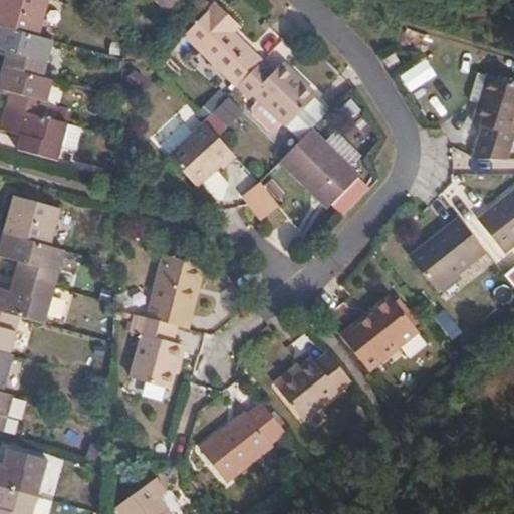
[(0,0),(0,26),(38,37),(48,0),(0,0)]
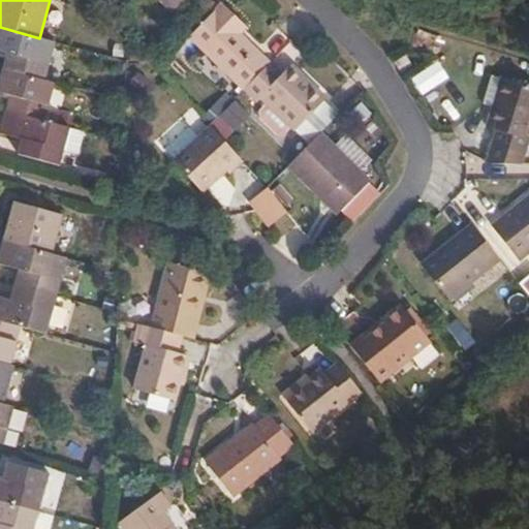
[(160,0),(173,11),(183,0),(160,0)]
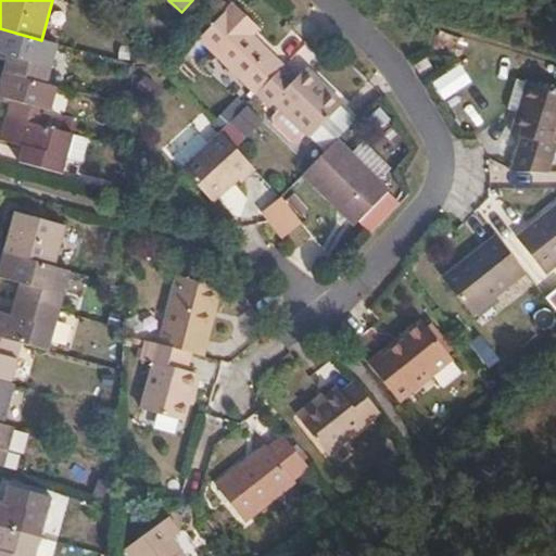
[(256,95),(285,66),(252,35),(260,28),(235,4),(199,38),(256,95)]
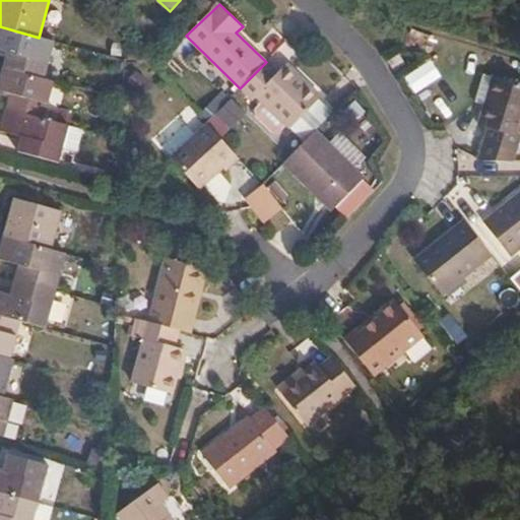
[(44,79),(54,42),(39,38),(0,26),(0,51),(6,54),(3,68),(44,79)]
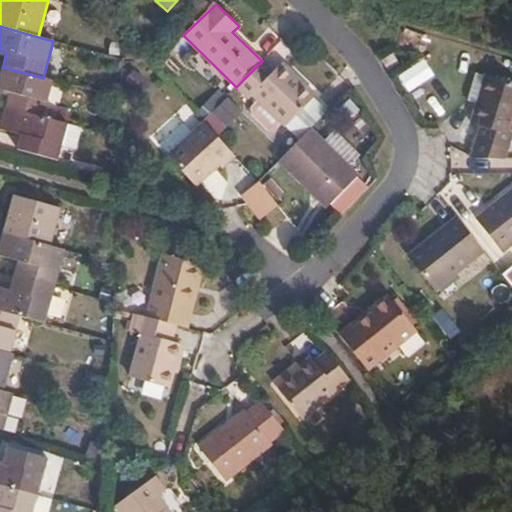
[(428,57),(401,74),(412,91),(438,74),(428,57)]
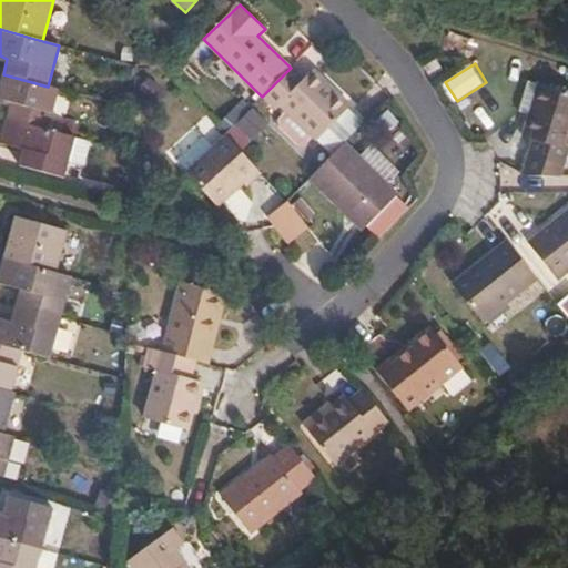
[(303,80),(291,68),(262,97),(276,109),(281,105),(286,111),(313,138),(316,141),(347,109),(351,107),(314,70),(303,80)]
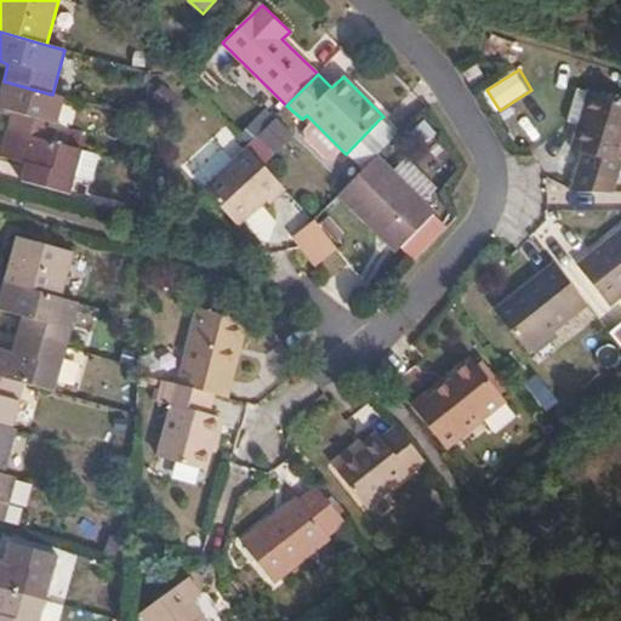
[(0,108),(12,113),(7,130),(56,143),(68,100),(52,95),(4,81),(0,80),(0,108)]
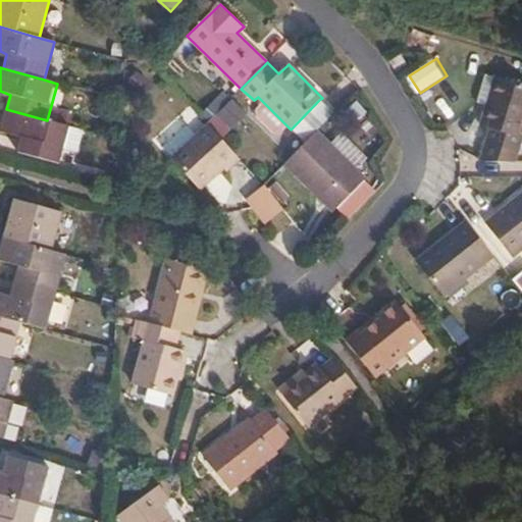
[(494,77),(485,74),(477,103),(486,106),(494,77)]
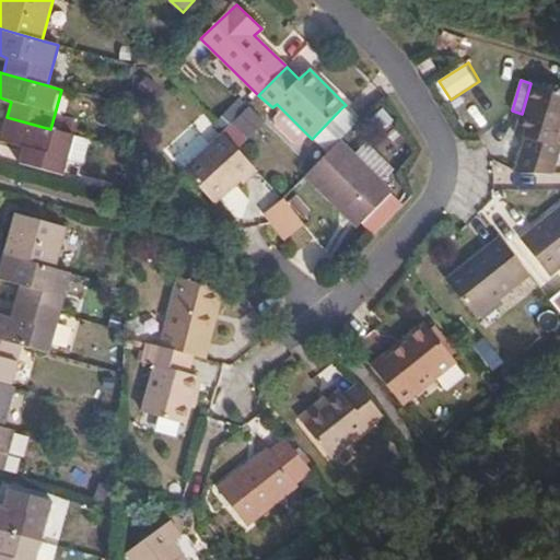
[(526,138),(517,173),(520,174),(552,175),(559,148),(559,92),(531,83),(522,114),(516,136),(526,138)]
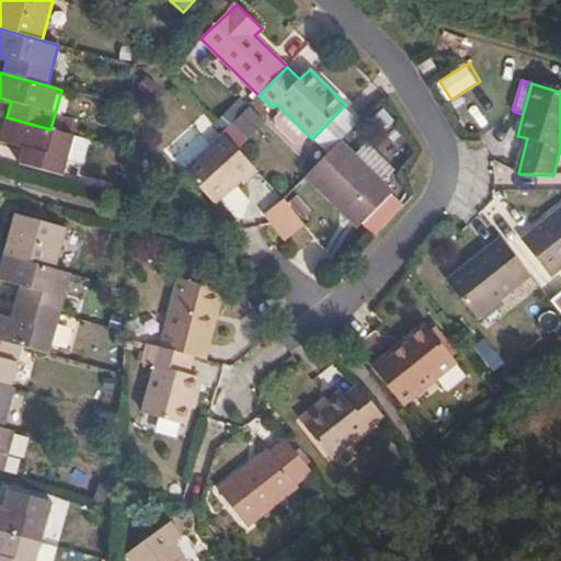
[(343,107),(312,139),(328,155),(340,141),(358,123),(343,107)]
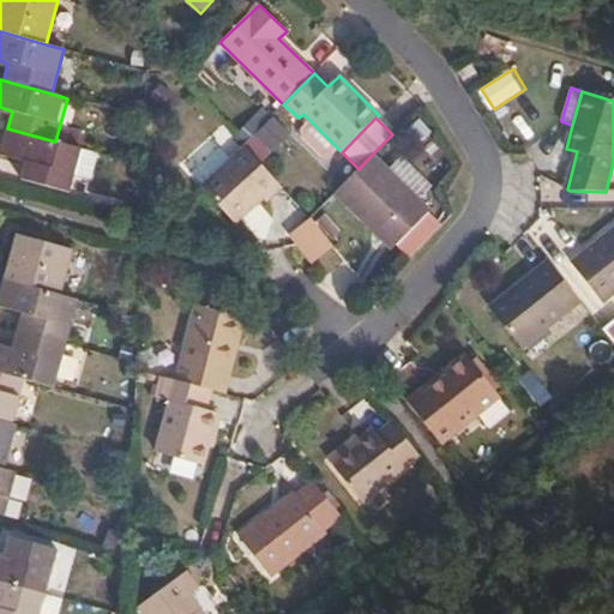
[(425,118),(408,132),(420,145),(435,131),(425,118)]
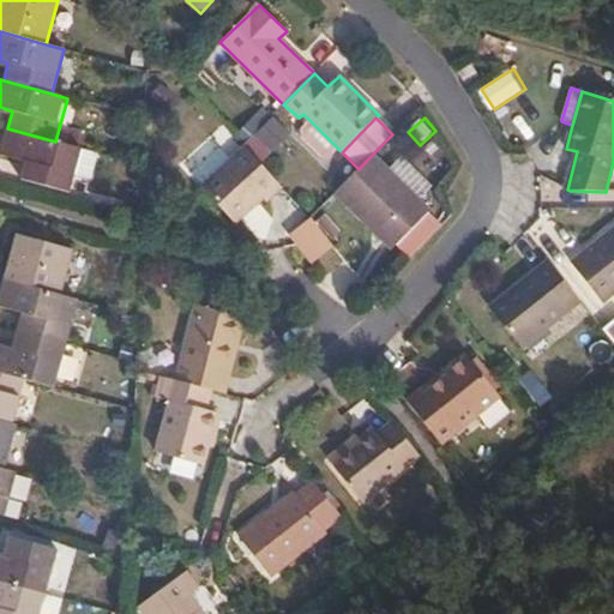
[(338,149),(309,120),(301,128),(301,137),(321,156),(330,157),(338,149)]
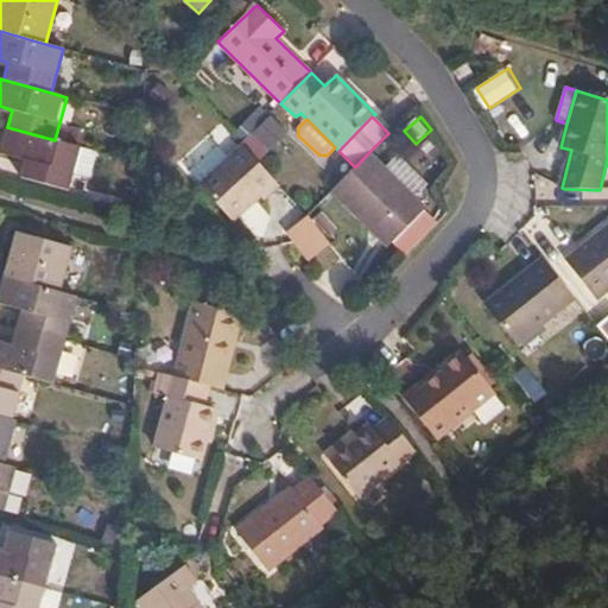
[(266,121),(249,138),(265,152),(282,135),(266,121)]
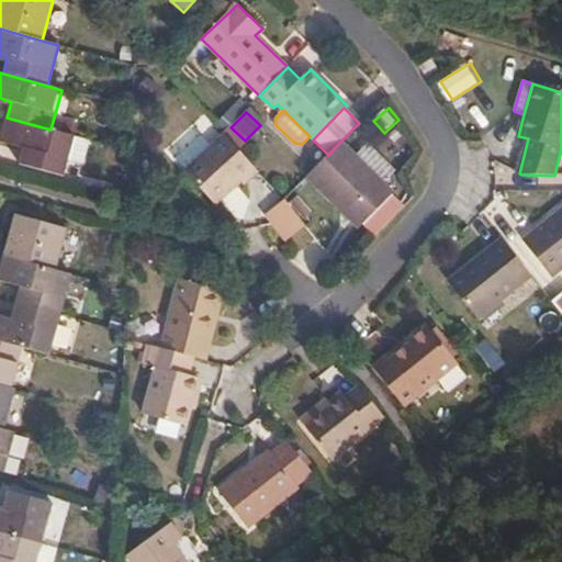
[(63,176),(74,136),(51,130),(7,117),(7,119),(2,135),(1,143),(23,148),(20,165),(63,176)]
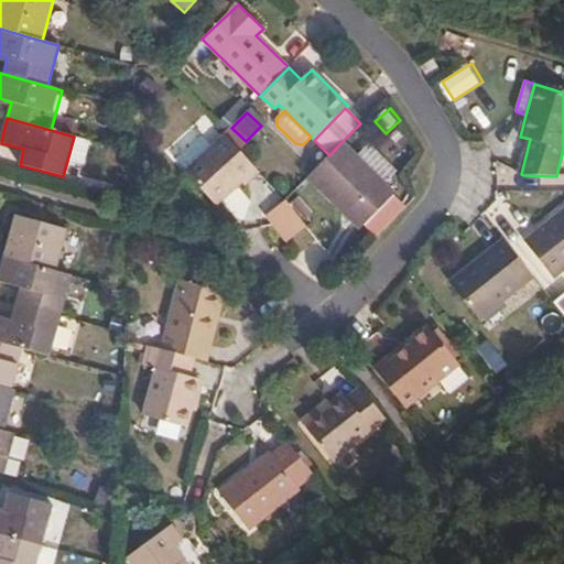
[(242,187),(259,172),(226,136),(183,173),(212,206),(239,184),(242,187)]
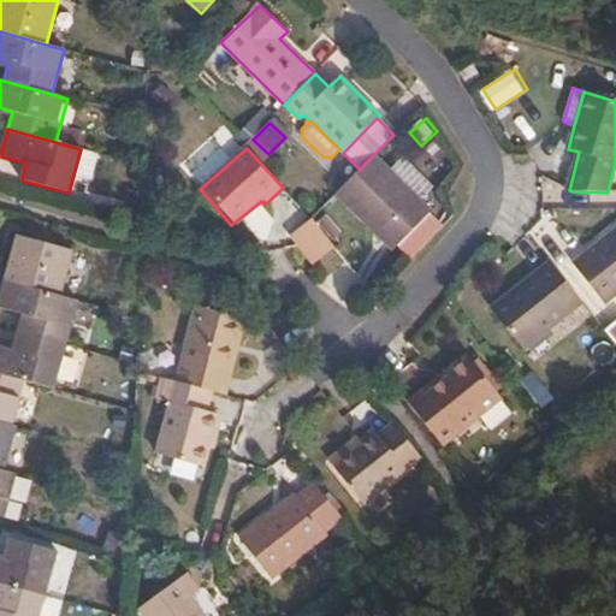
[(360,170),(337,194),(394,249),(431,211),(420,200),(432,187),(403,159),(390,171),(373,155),(360,170)]
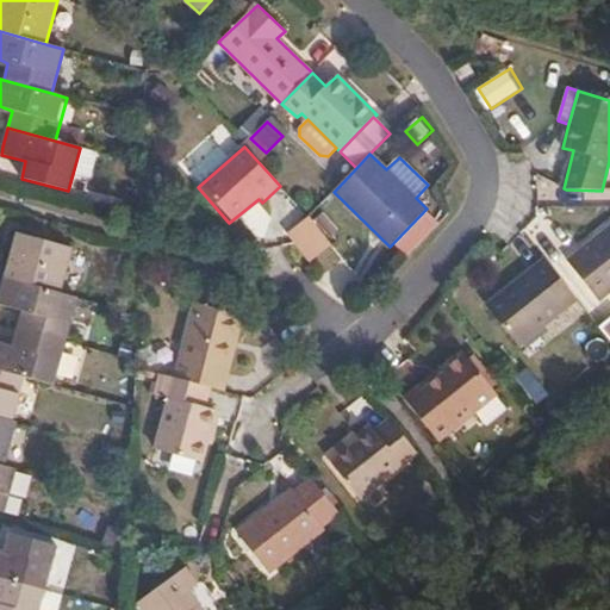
[(316,209),(307,218),(319,231),(329,222),(316,209)]
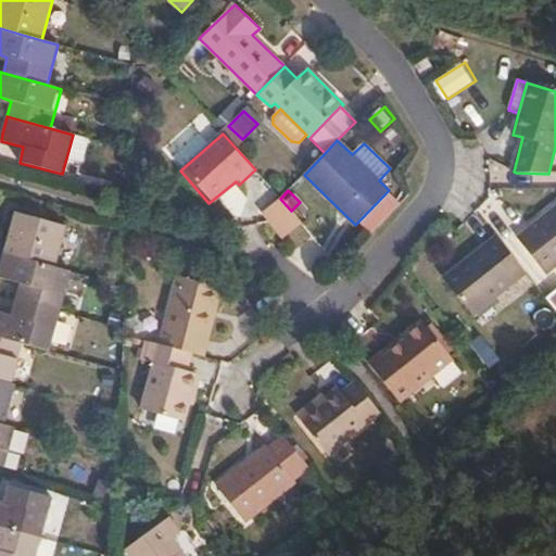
[(263,214),(282,239),(301,224),(291,211),(280,199),(263,214)]
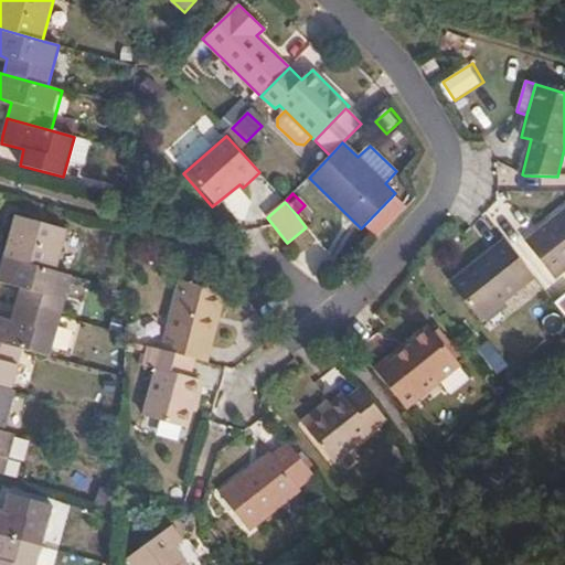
[(564,269),(564,210),(525,242),(554,278),(564,269)]
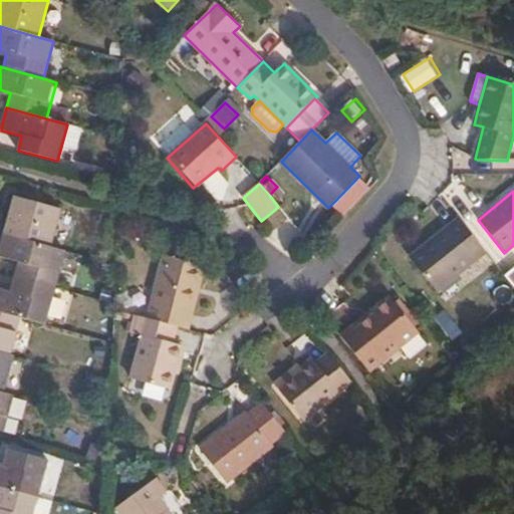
[(7,220),(3,234),(51,248),(61,210),(14,196),(7,220)]
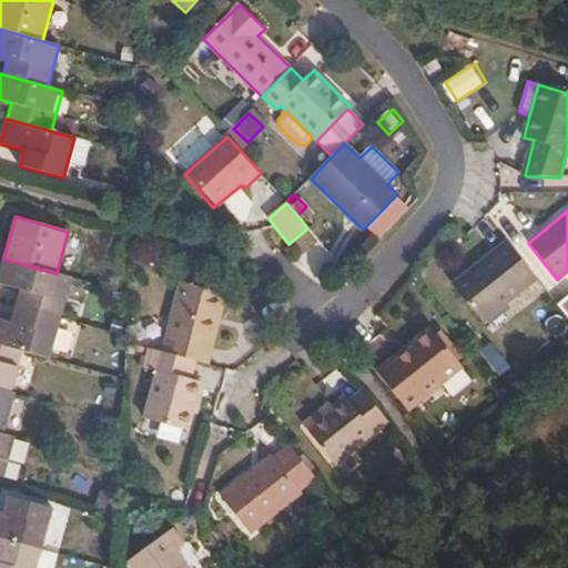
[(537,280),(507,242),(453,284),(483,323),(537,280)]
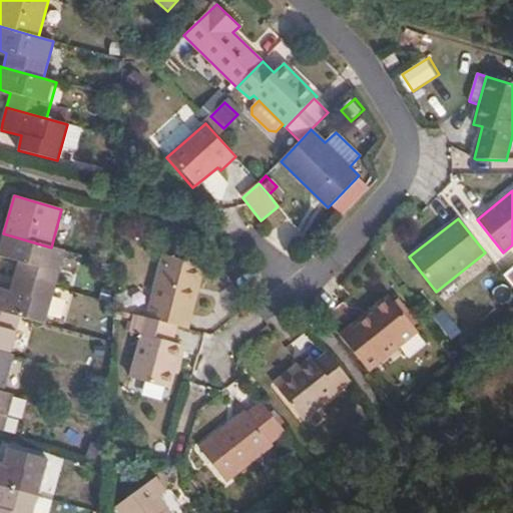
[(55,288),(65,250),(51,247),(3,233),(1,243),(0,245),(0,257),(17,263),(14,277),(55,288)]
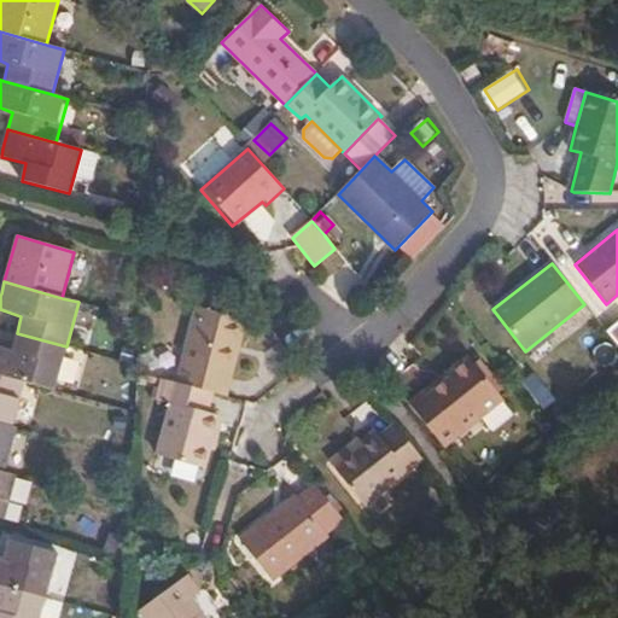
[(213,394),(226,396),(245,320),(197,307),(176,383),(213,394)]
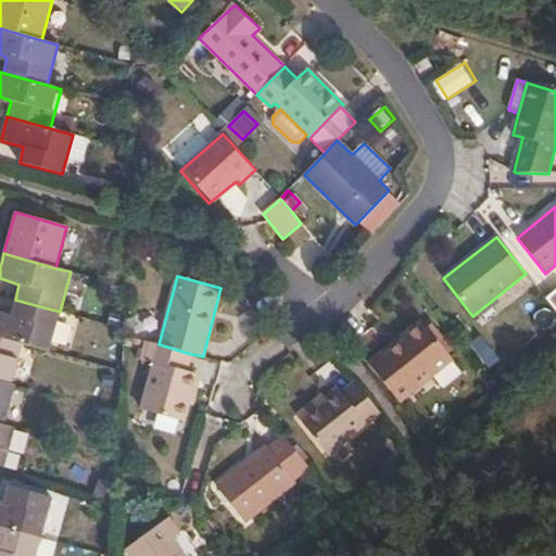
[(0,338),(26,345),(48,352),(60,312),(15,300),(11,316),(0,312),(0,338)]
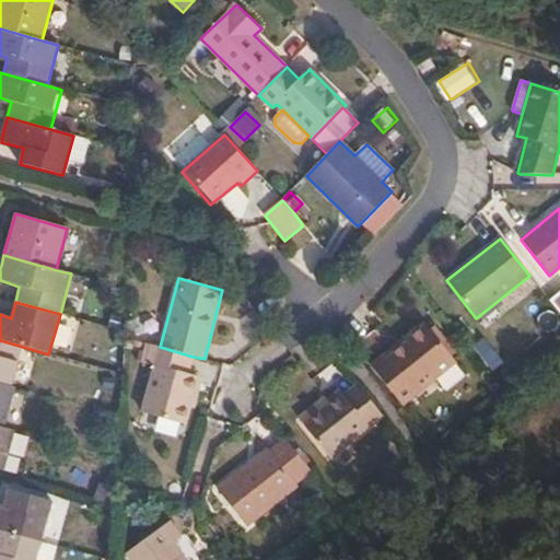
[(424,325),(371,366),(404,407),(456,363),(424,325)]
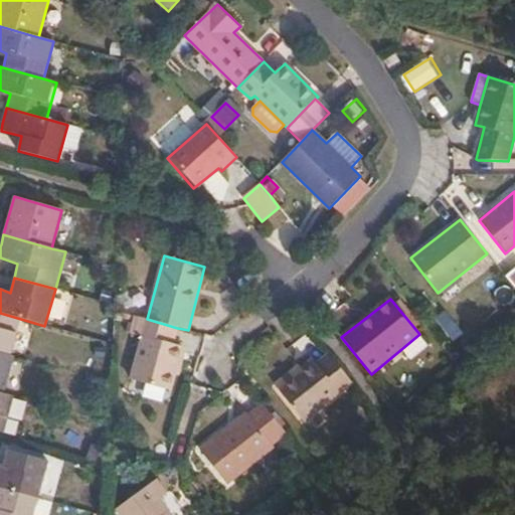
[(0,353),(13,357),(24,320),(0,313),(0,353)]
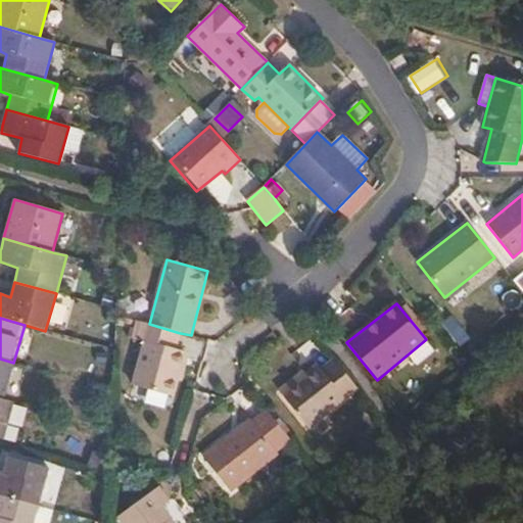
[(180,333),(149,324),(137,321),(133,339),(144,342),(133,385),(173,396),(185,352),(176,349),(180,333)]
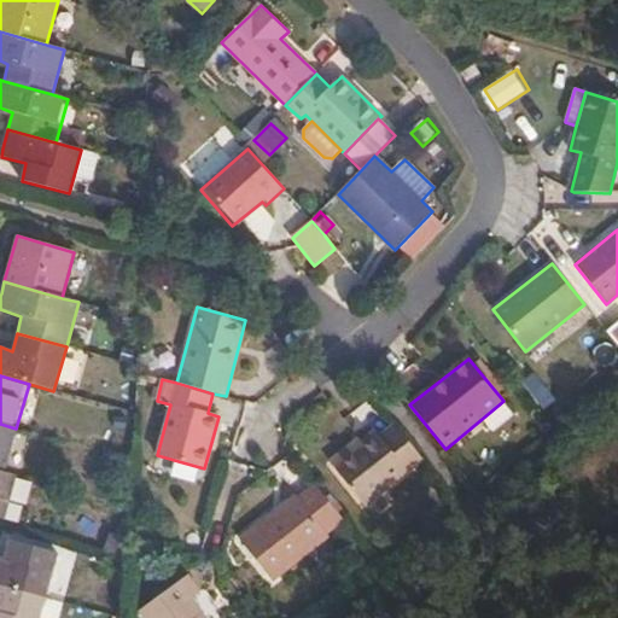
[(0,471),(4,472),(16,429),(0,424),(0,471)]
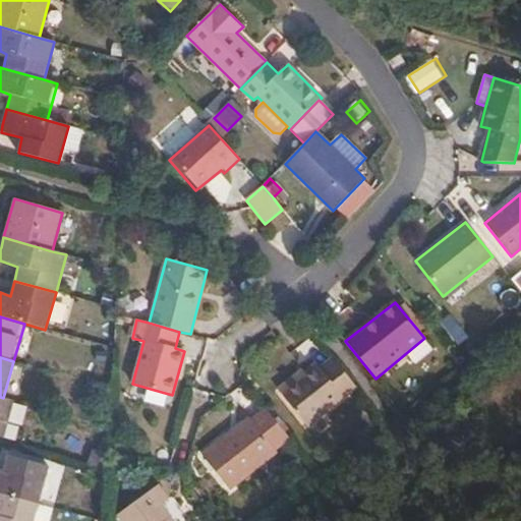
[(307,426),(356,388),(333,357),(321,369),(315,365),(281,393),(307,426)]
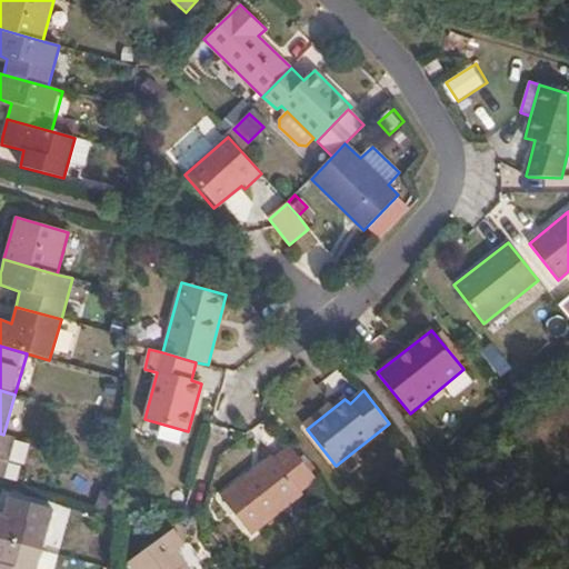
[(0,477),(8,480),(18,439),(3,435),(0,433),(0,477)]
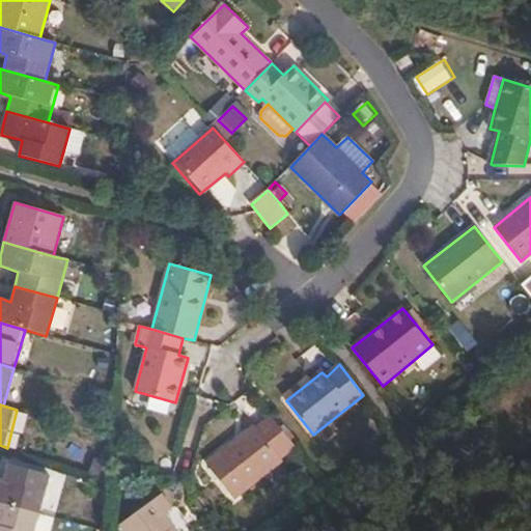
[(280,458),(296,447),(271,417),(256,428),(254,426),(206,464),(233,499),(282,460),(280,458)]
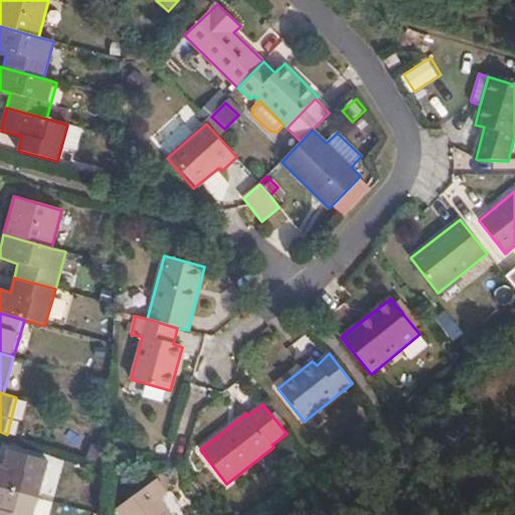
[(0,488),(37,498),(47,462),(7,450),(3,465),(0,464),(0,488)]
